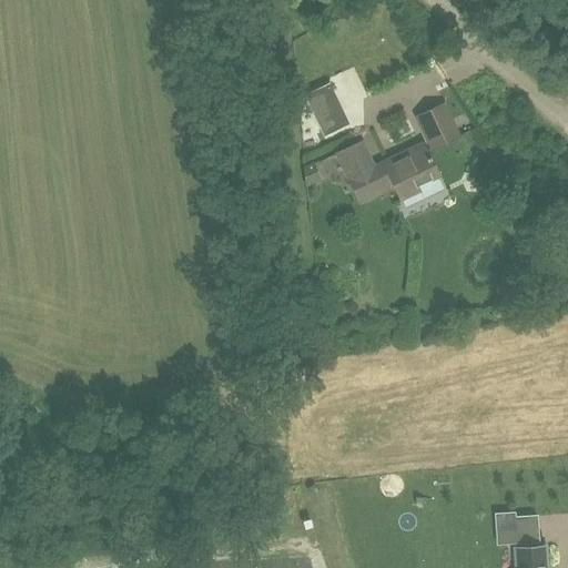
[(303,95),(323,137),(348,124),(328,83),(303,95)]
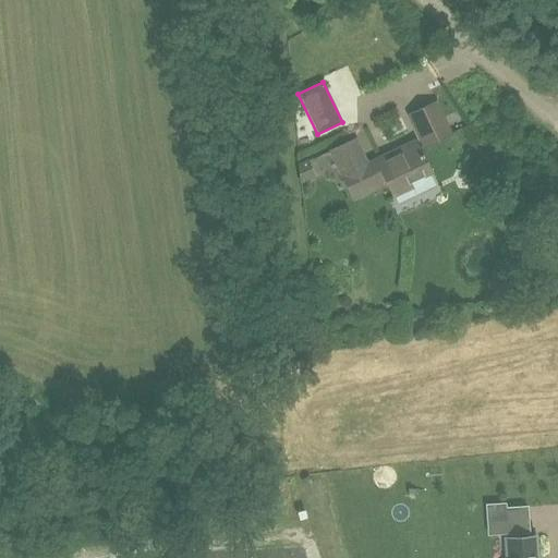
[(426,148),(456,135),(439,100),(410,113),(426,148)]
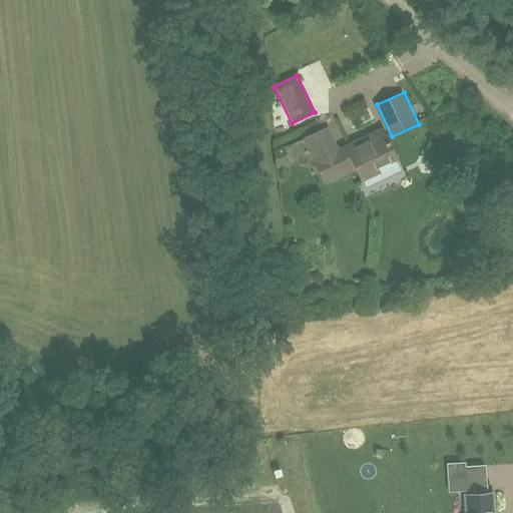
[(328,125),(304,137),(315,160),(324,180),(355,166),(361,179),(362,178),(366,186),(400,170),(394,158),(396,157),(386,135),(374,140),(371,134),(339,149),(328,125)]
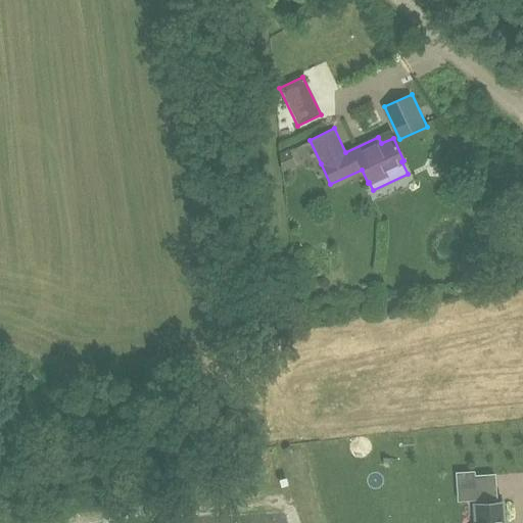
[(432,154),(457,165),(466,147),(441,136),(432,154)]
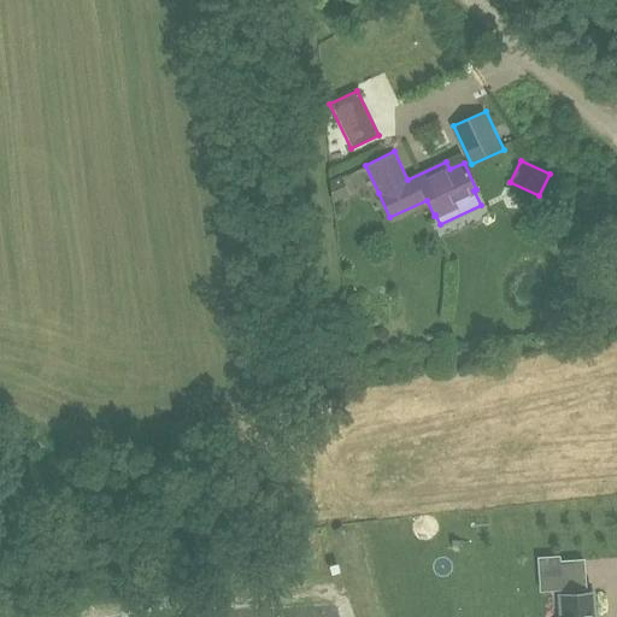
[(536,558),(518,559),(521,594),(539,593),(586,589),(583,559),(559,562),(559,557),(536,558)]
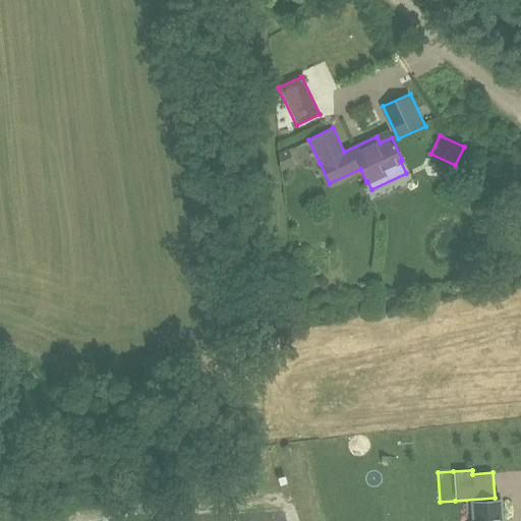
[(500,520),(499,501),(472,503),(473,520),(500,520)]
